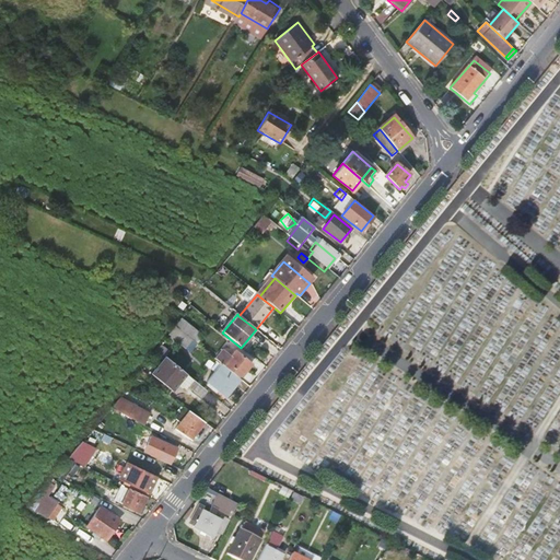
[(199,334),(181,319),(175,327),(193,342),(199,334)]
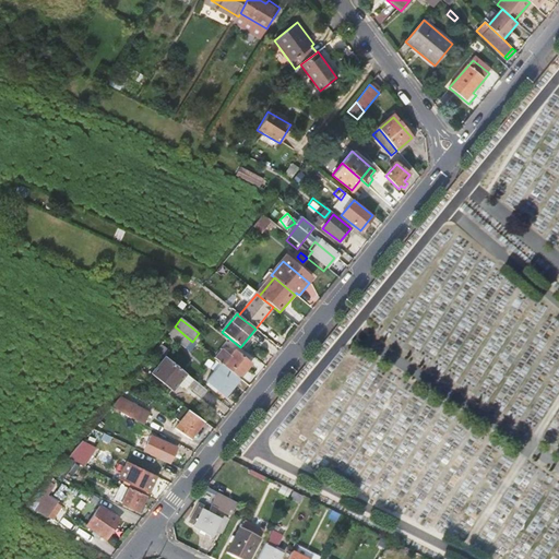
[(175,326),(168,334),(187,349),(192,342),(175,326)]
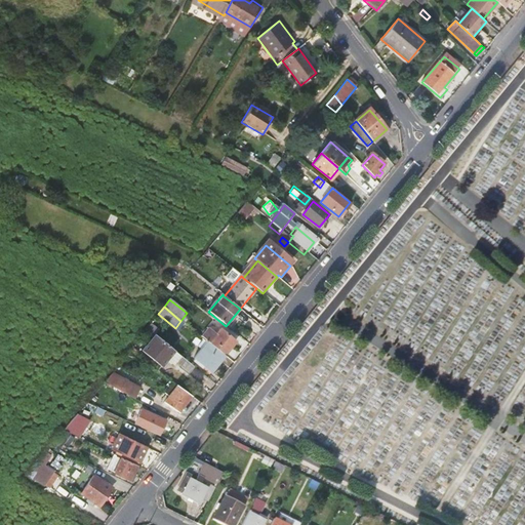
[(150,326),(147,330),(155,336),(158,332),(150,326)]
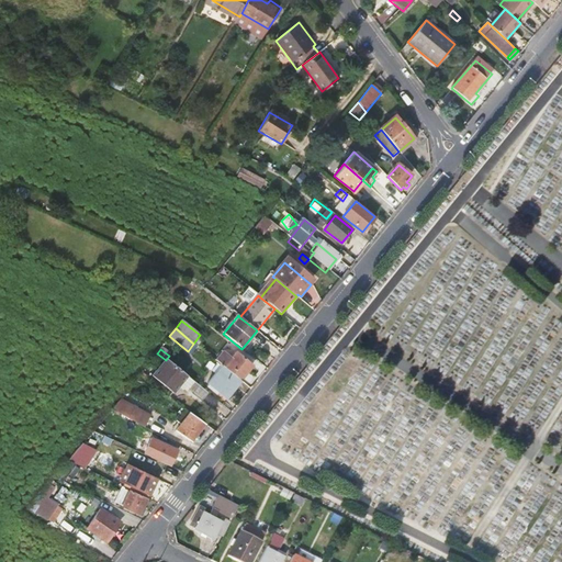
[(224,355),(217,363),(223,368),(243,383),(255,369),(238,356),(234,361),(224,355)]
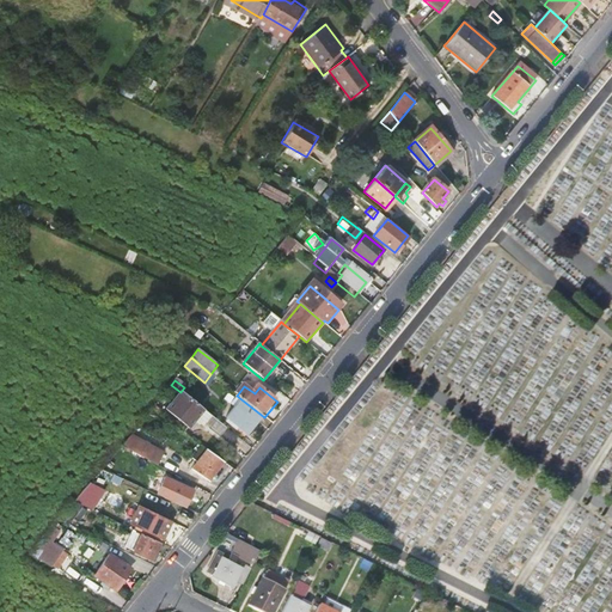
[(227,429),(181,392),(166,410),(189,429),(199,418),(221,436),(227,429)]
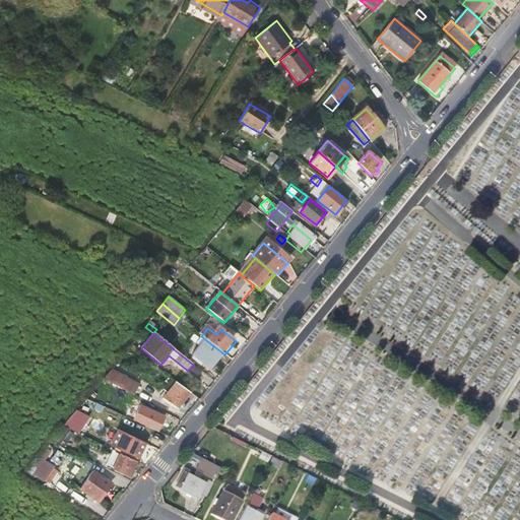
[(210,372),(224,354),(206,340),(192,358),(210,372)]
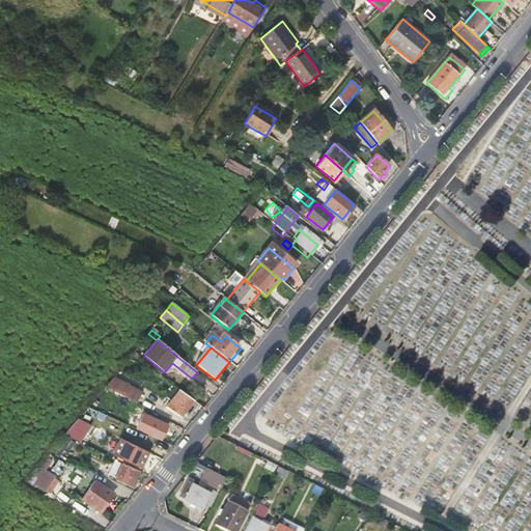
[(122,384),(117,394),(132,402),(137,392),(122,384)]
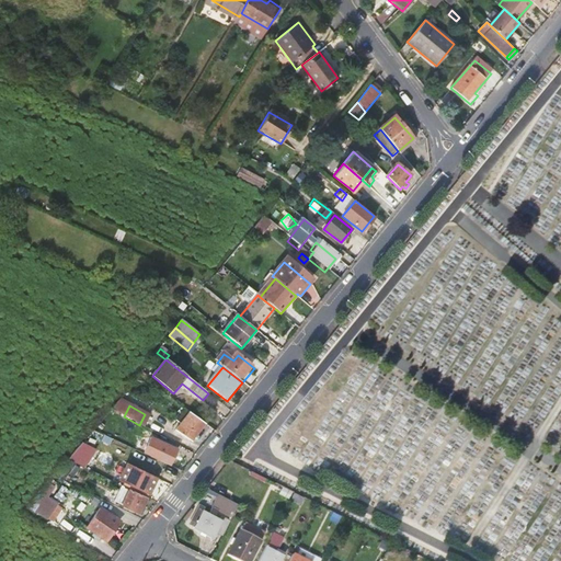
[(206,425),(189,412),(174,433),(184,441),(186,437),(192,442),(204,426),(205,427),(206,425)]
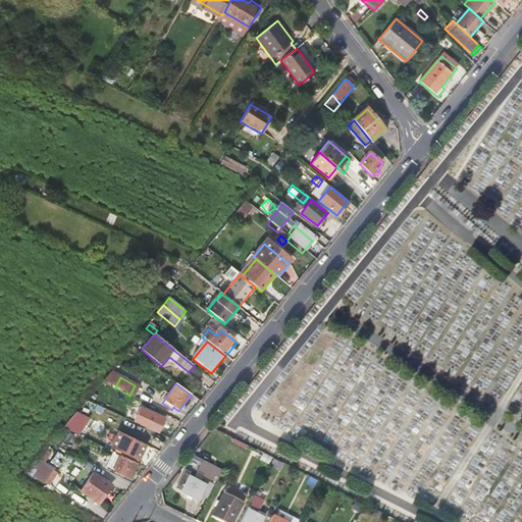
[(158,421),(164,424),(166,422),(144,410),(137,422),(153,430),(158,421)]
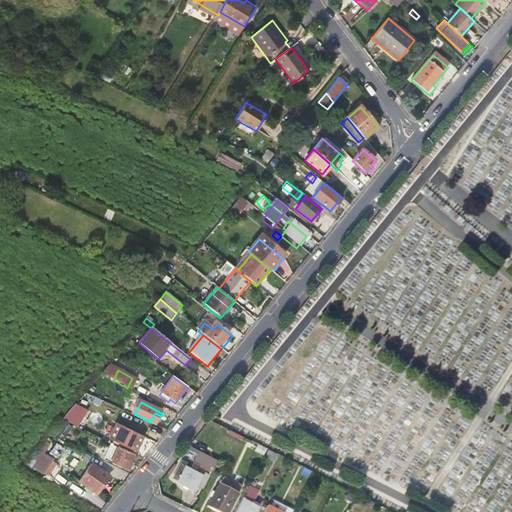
[(80,407),(75,405),(61,421),(66,423),(80,407)]
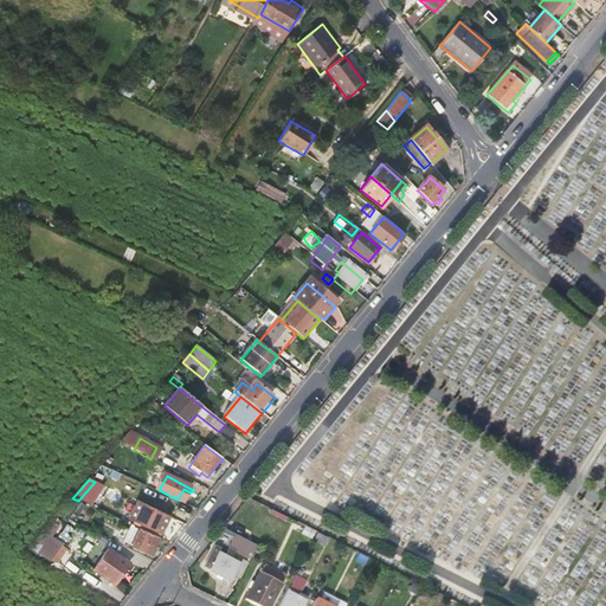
[(181,497),(187,500),(191,492),(184,489),(178,500),(180,501),(181,497)]
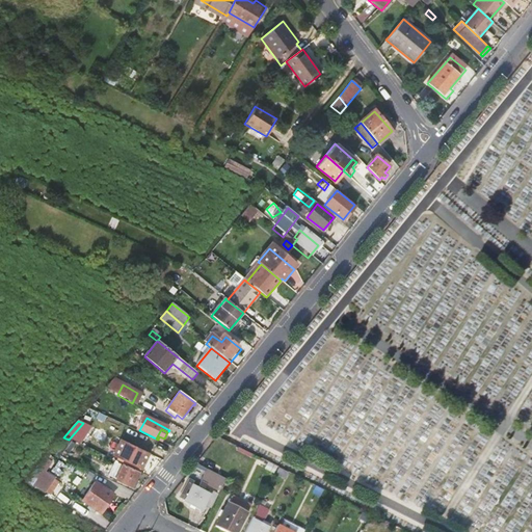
[(50,453),(59,458),(64,450),(69,453),(75,445),(63,437),(50,453)]
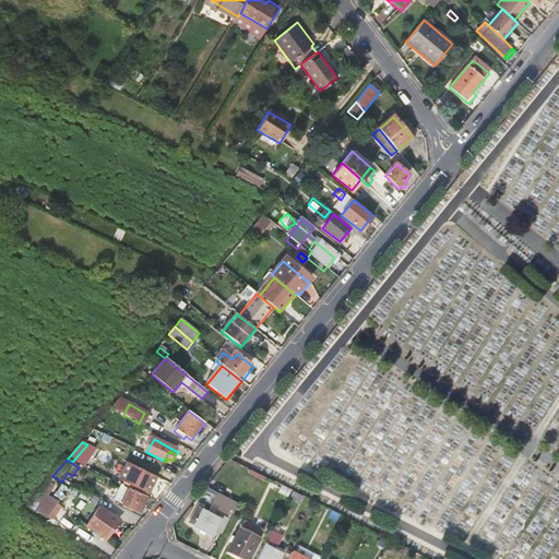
[(156,478),(128,464),(120,479),(149,494),(156,478)]
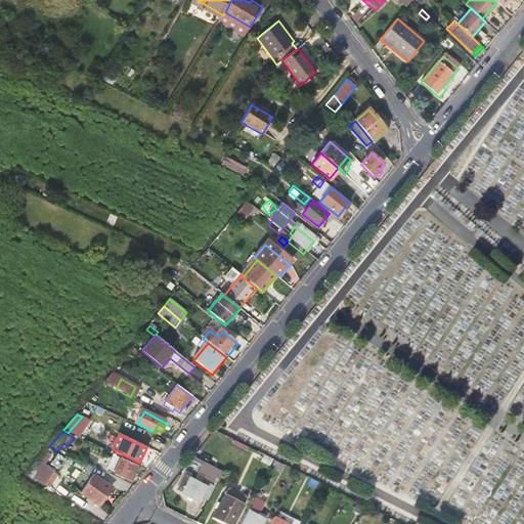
[(264,463),(271,467),(273,461),(266,457),(264,463)]
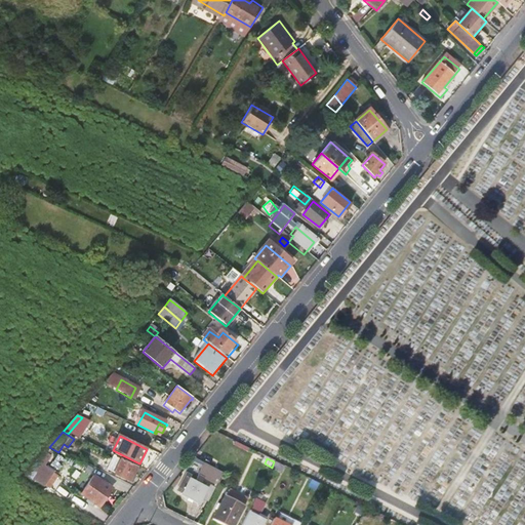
[(137,468),(120,459),(113,475),(132,483),(135,476),(133,476),(137,468)]
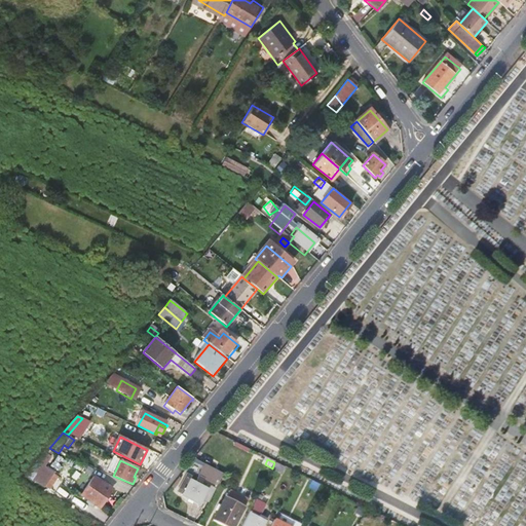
[(205,461),(199,474),(217,484),(223,472),(205,461)]
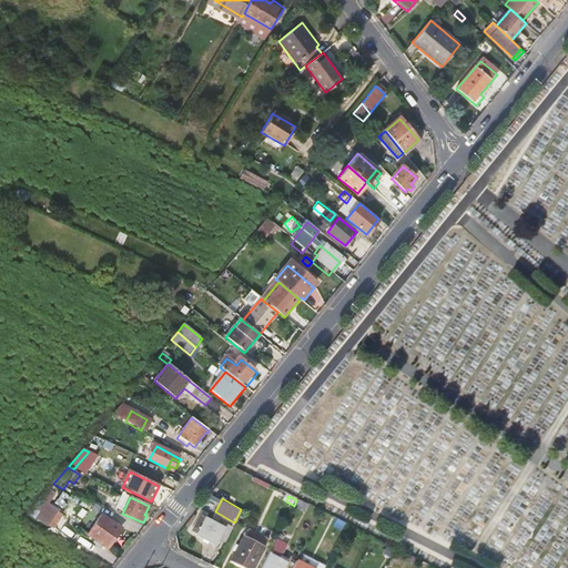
[(529,537),(567,536),(567,501),(558,517),(551,517),(551,518),(541,533),(535,533),(533,531),(529,537)]
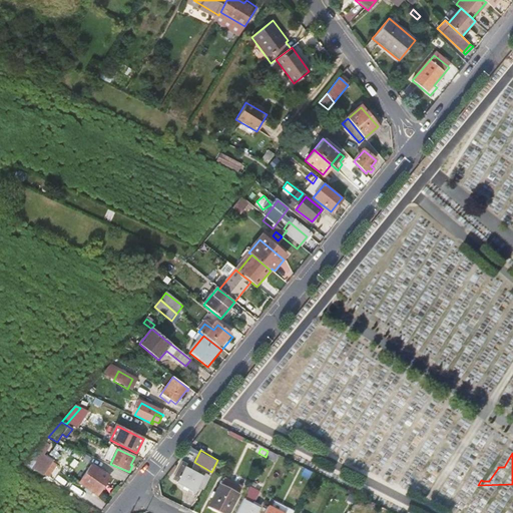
[(42,479),(49,464),(32,457),(25,471),(42,479)]
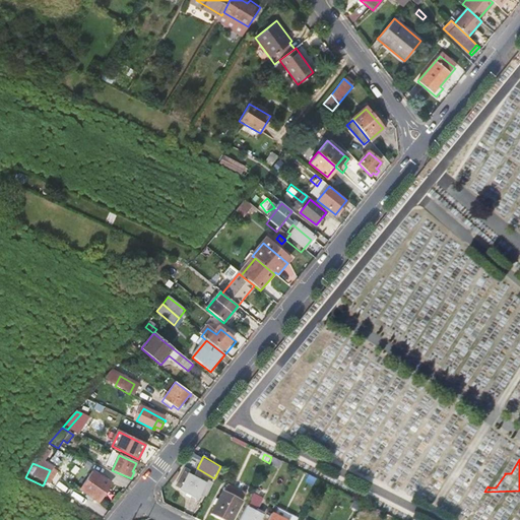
[(180,488),(199,497),(206,481),(183,469),(177,481),(182,484),(180,488)]
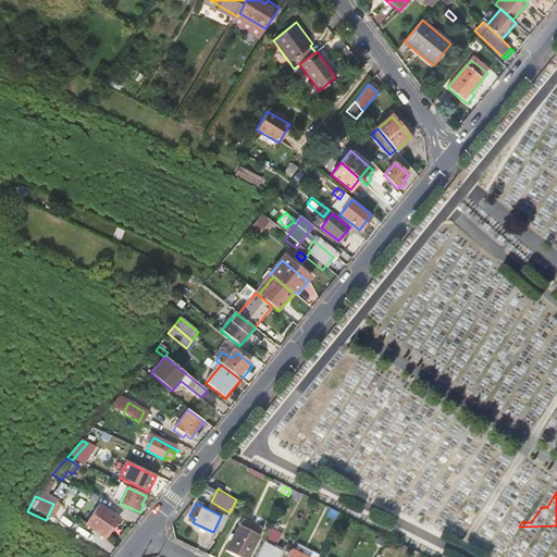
[(46,520),(50,521),(58,506),(53,504),(46,520)]
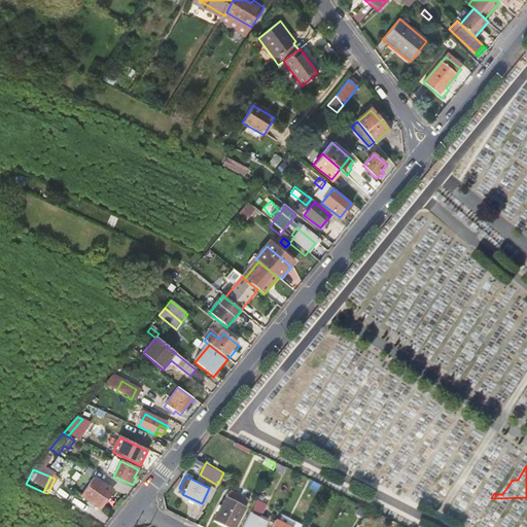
[(99,510),(110,491),(92,481),(80,499),(99,510)]
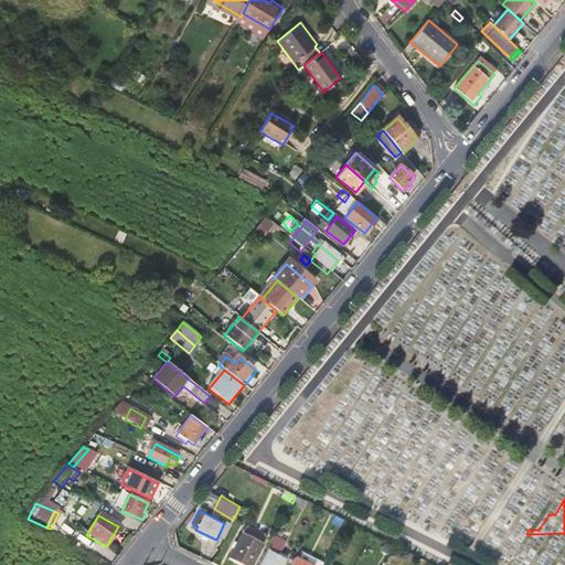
[(231,558),(243,564),(254,564),(265,543),(244,532),(231,558)]
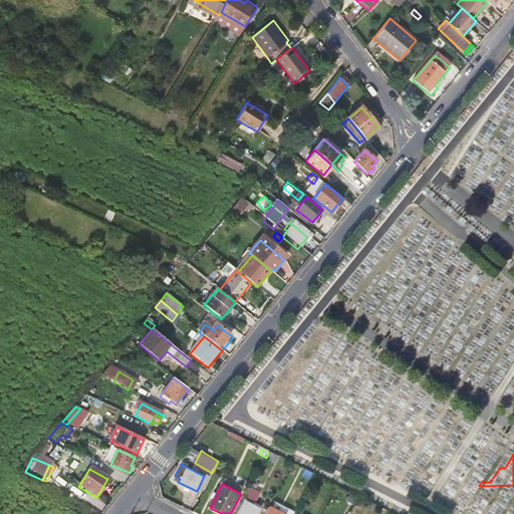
[(251,488),(237,513),(259,513),(262,510),(255,506),(261,493),(251,488)]
